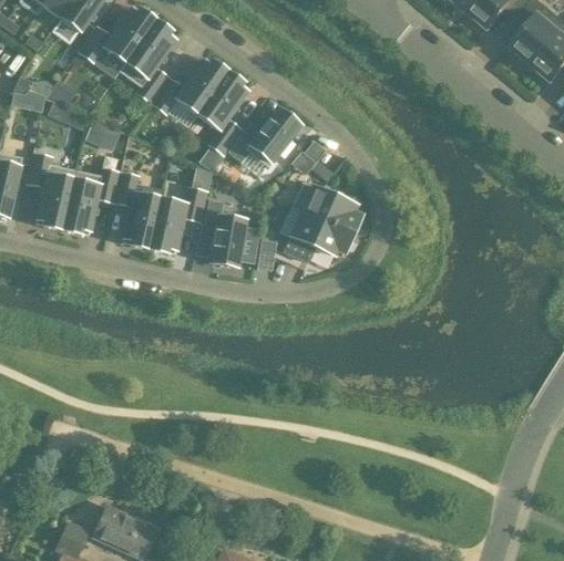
[(39,12),(48,0),(21,0),(39,12)]
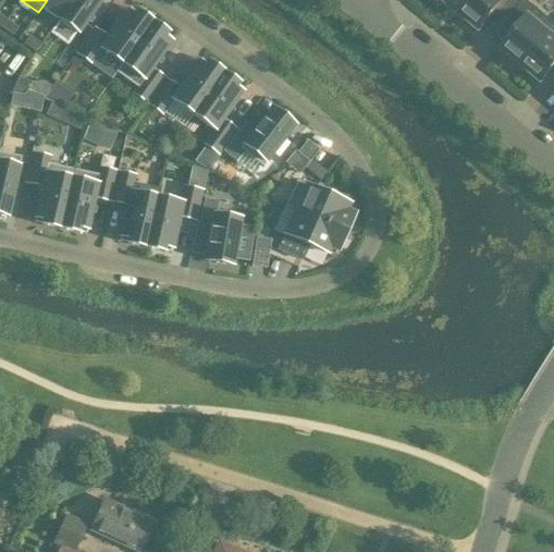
[(47,0),(38,12),(39,12),(45,3),(61,15),(72,0),(47,0)]
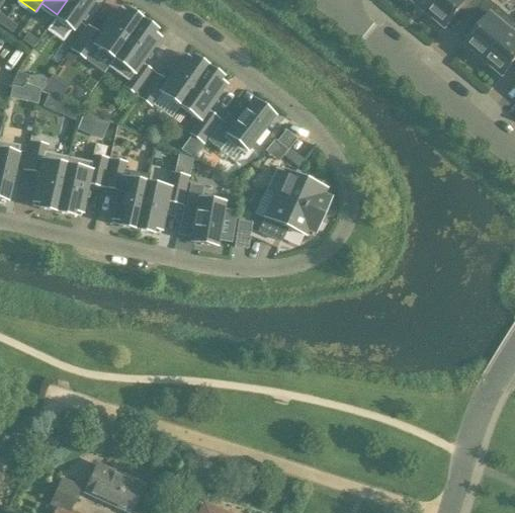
[(67,0),(57,14),(75,27),(94,0),(67,0)]
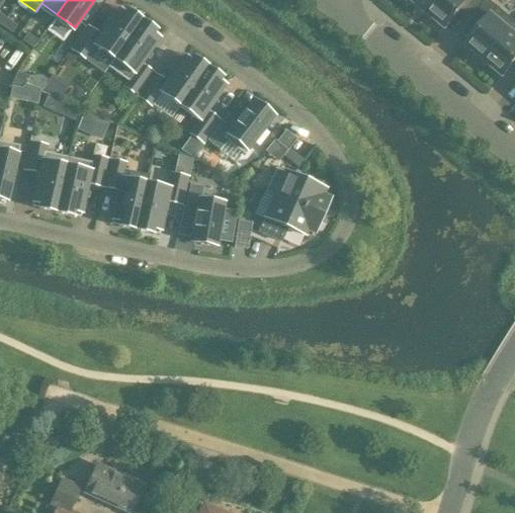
[(417,0),(429,9),(436,0),(417,0)]
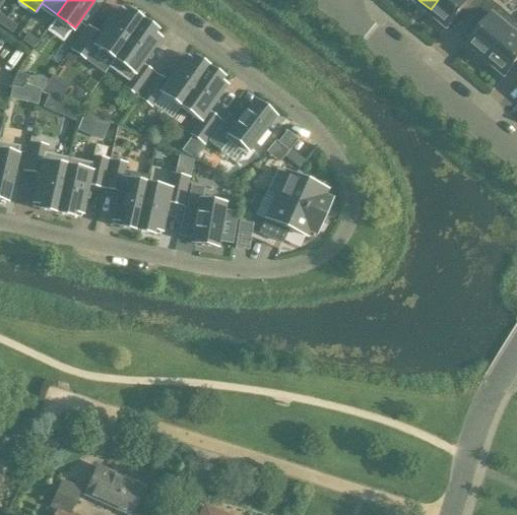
[(475,13),(487,0),(438,0),(431,9),(449,24),(465,5),(475,13)]
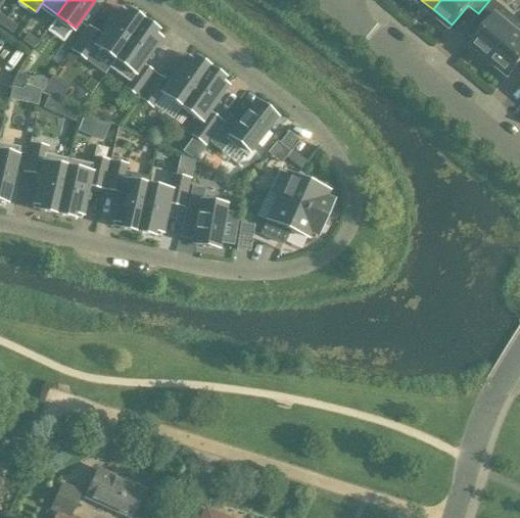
[(472,42),(491,58),(519,22),(519,14),(502,0),(489,0),(478,13),(488,22),(472,42)]
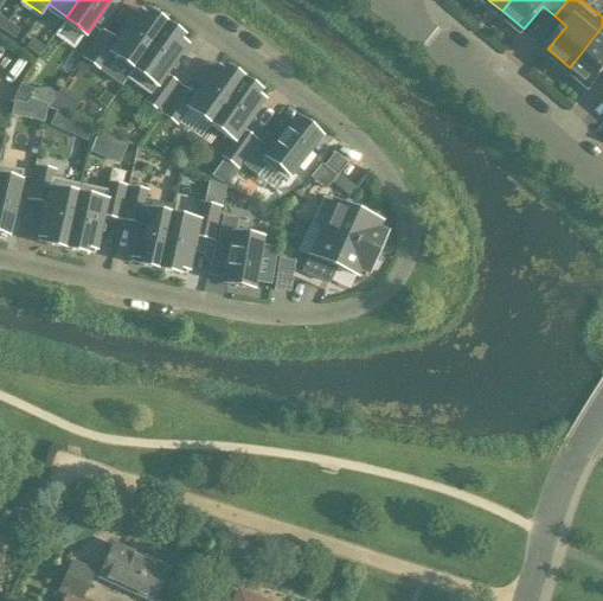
[(129,75),(168,20),(151,8),(147,13),(141,8),(120,37),(106,26),(87,52),(102,64),(114,49),(135,64),(128,74),(129,75)]
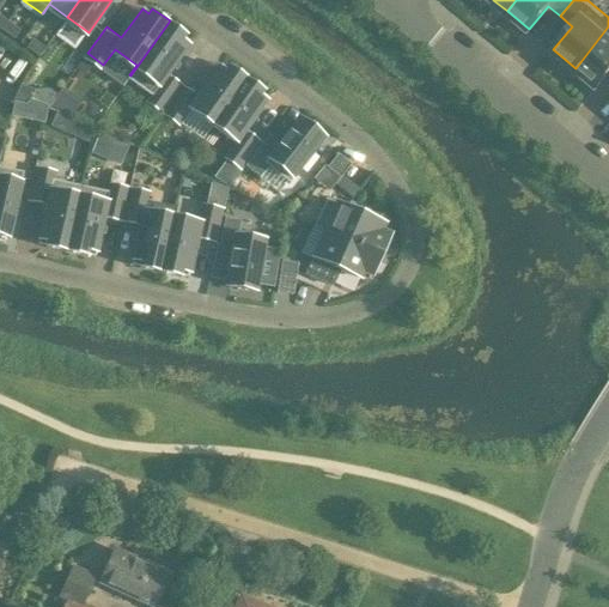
[(0,23),(5,26),(11,17),(0,10),(0,23)]
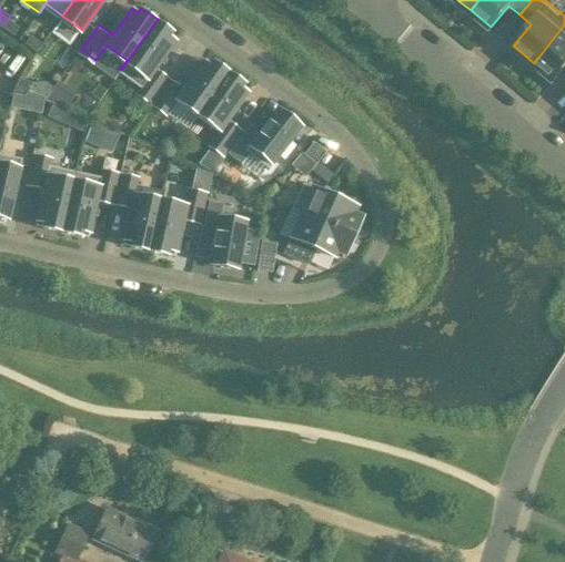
[(10,16),(4,24),(16,32),(21,24),(10,16)]
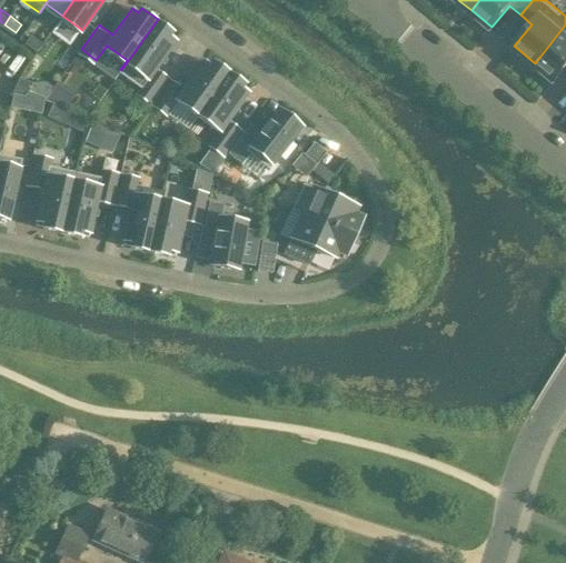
[(174,31),(158,19),(121,70),(142,84),(139,90),(155,101),(175,73),(160,63),(177,40),(170,36),(174,31)]
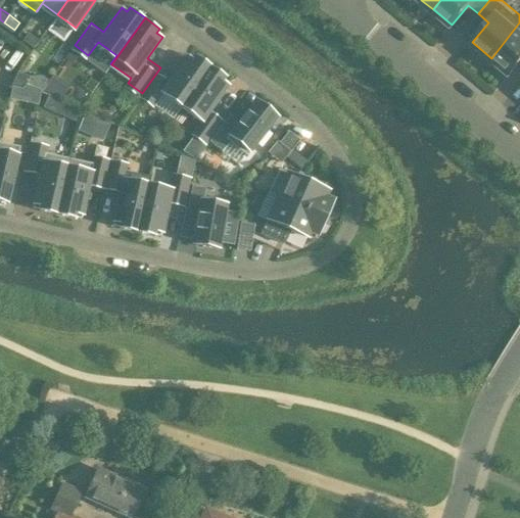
[(519,22),(491,58),(510,74),(519,61),(519,22)]
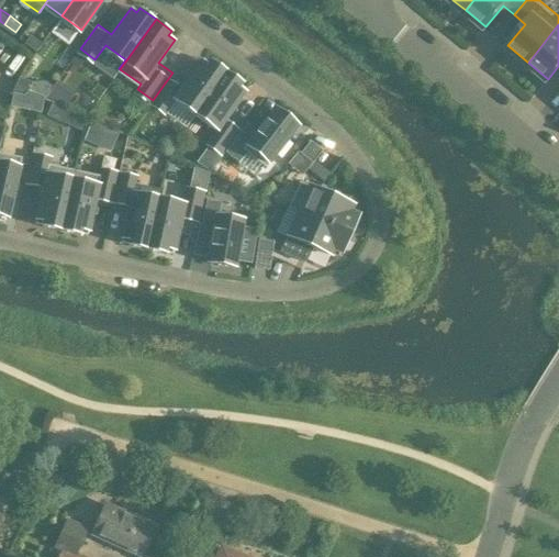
[(26,40),(38,48),(44,41),(32,32),(26,40)]
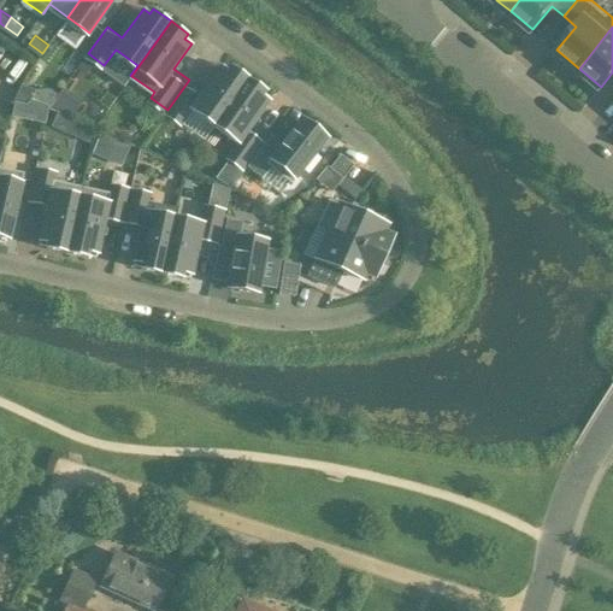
[(208,134),(217,123),(249,77),(231,64),(229,69),(222,64),(204,89),(189,80),(168,110),(183,122),(186,118),(208,134)]
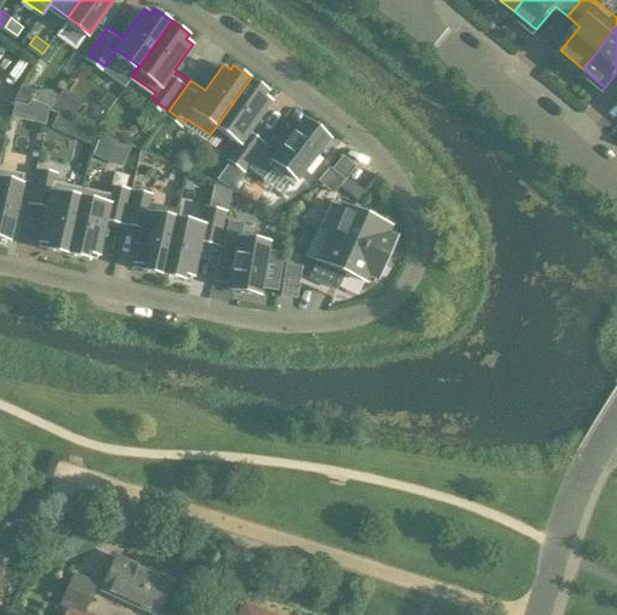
[(247,168),(266,141),(251,130),(272,100),(266,95),(268,90),(251,78),(218,124),(241,140),(230,155),(247,168)]
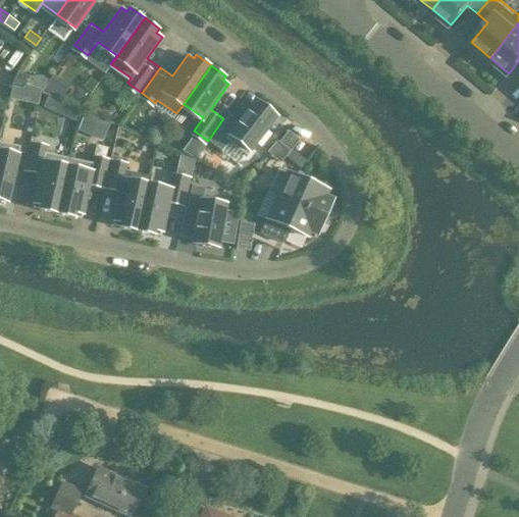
[(16,75),(29,81),(32,72),(19,67),(16,75)]
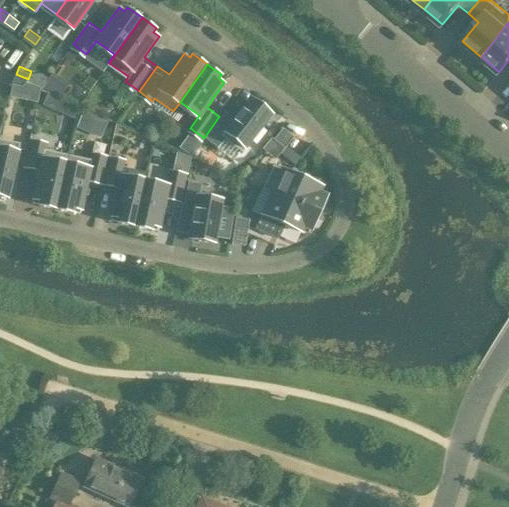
[(28,79),(16,74),(13,82),(24,87),(28,79)]
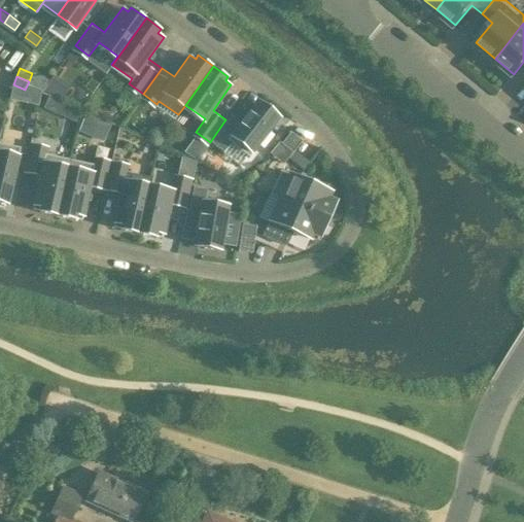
[(277,117),(279,114),(260,100),(258,103),(256,102),(230,137),(251,153),(279,119),(277,117)]
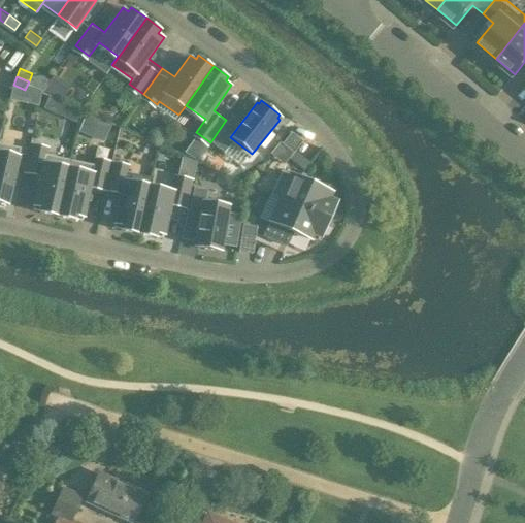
[(288,160),(304,138),(294,129),(276,151),(288,160)]
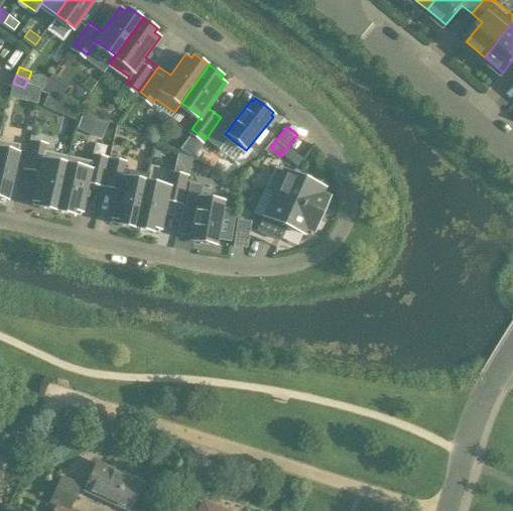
[(22,141),(0,136),(0,195),(10,197),(22,141)]
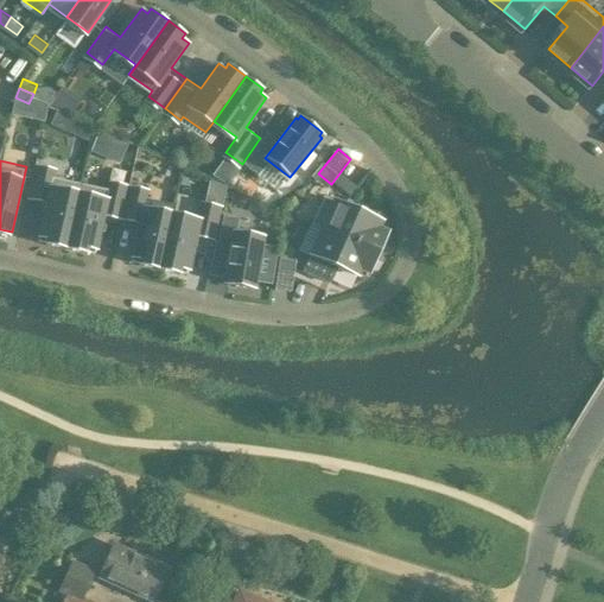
[(48,240),(68,245),(82,179),(56,173),(57,168),(38,163),(31,194),(49,197),(40,233),(49,235),(48,240)]
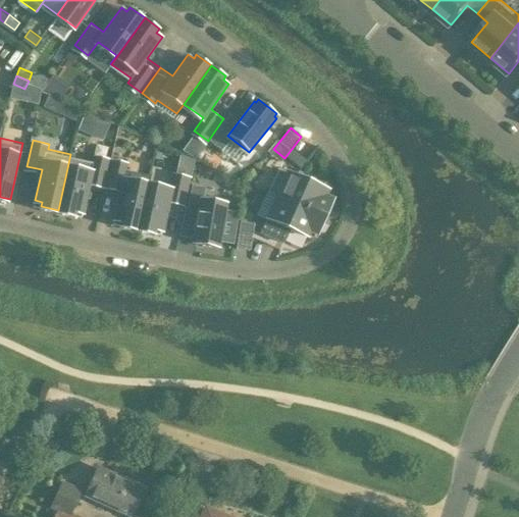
[(105,188),(112,157),(96,154),(94,159),(70,154),(58,210),(76,214),(78,209),(85,211),(91,185),(105,188)]
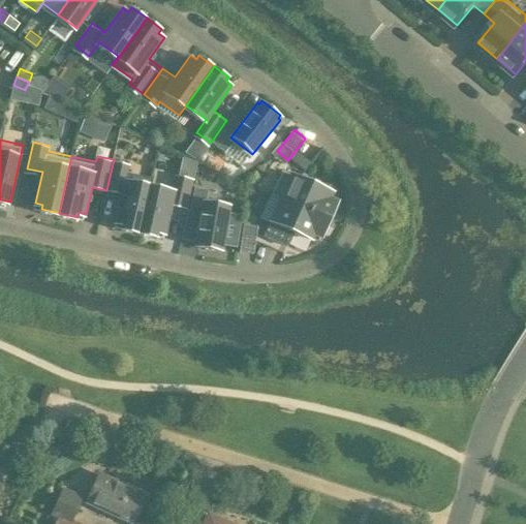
[(114,159),(106,190),(122,194),(116,220),(123,222),(122,227),(140,230),(151,184),(153,174),(129,168),(130,163),(114,159)]
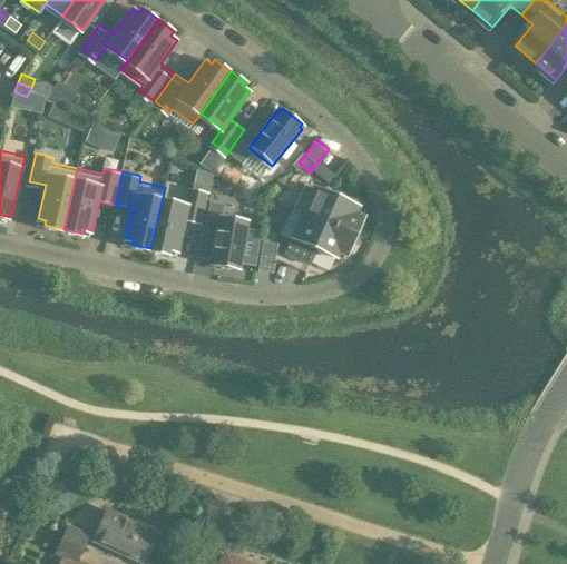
[(294,207),(304,211),(304,210),(349,230),(360,205),(306,180),(294,207)]
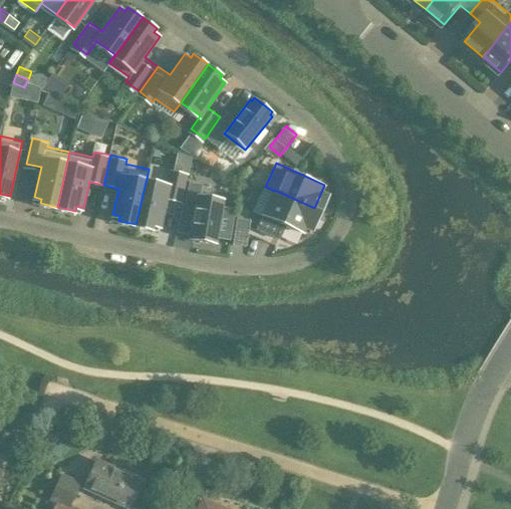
[(147,179),(136,224),(154,228),(155,224),(162,225),(169,196),(183,199),(189,173),(173,169),(170,184),(147,179)]
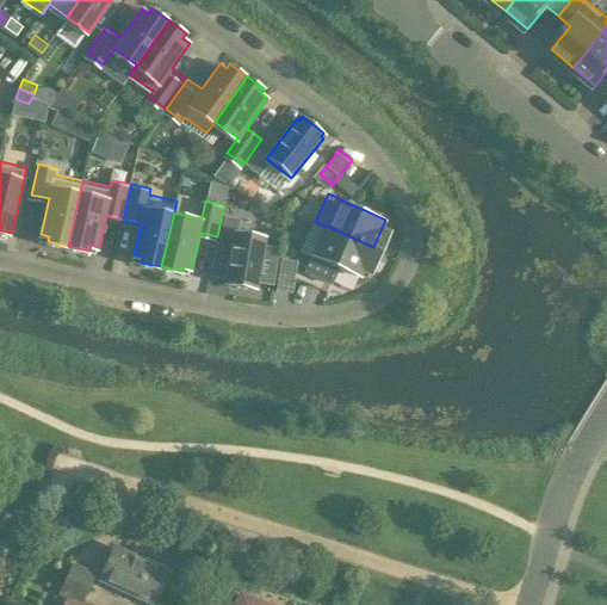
[(267,230),(240,227),(242,216),(227,213),(222,239),(233,241),(227,276),(230,277),(229,282),(255,285),(256,281),(259,282),(267,230)]
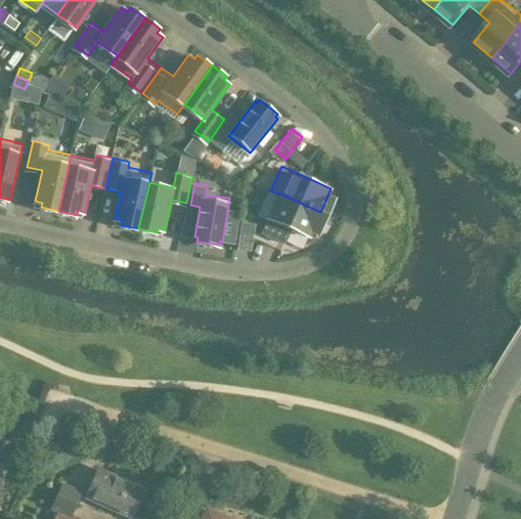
[(287,224),(310,234),(320,212),(279,193),(279,195),(263,230),(280,238),(287,224)]
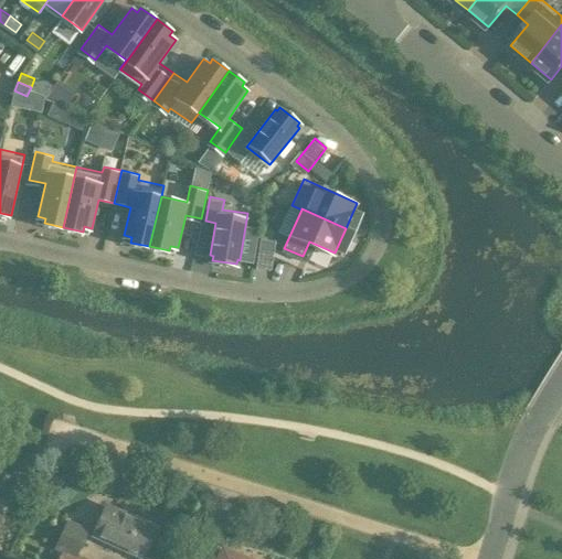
[(257,265),(273,267),(277,238),(262,236),(257,265)]
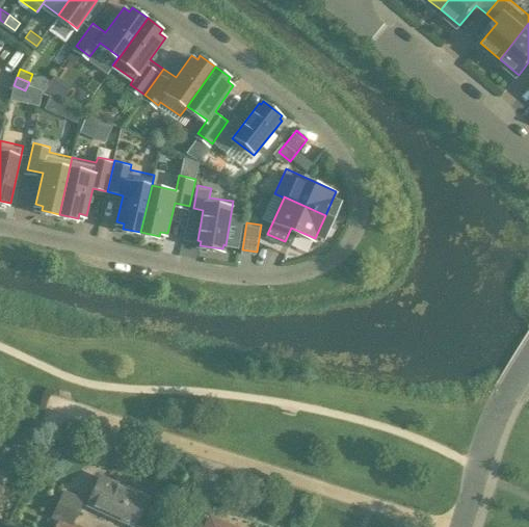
[(89,502),(136,524),(149,496),(103,474),(89,502)]
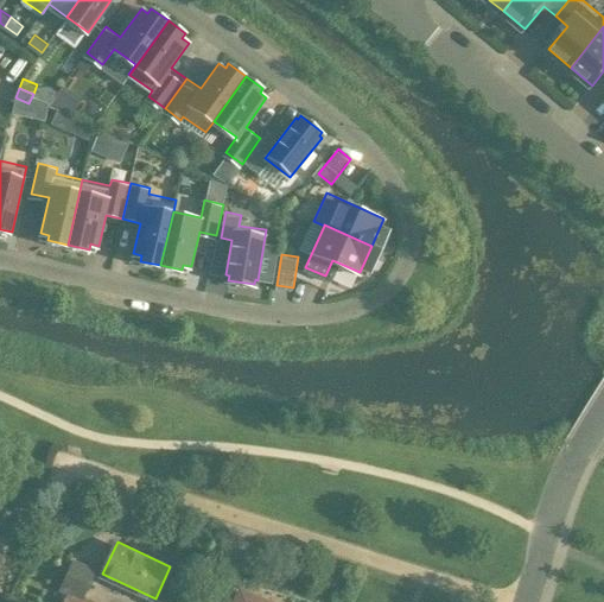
[(69,591),(64,601),(99,601),(100,601),(87,595),(99,566),(75,556),(61,588),(69,591)]
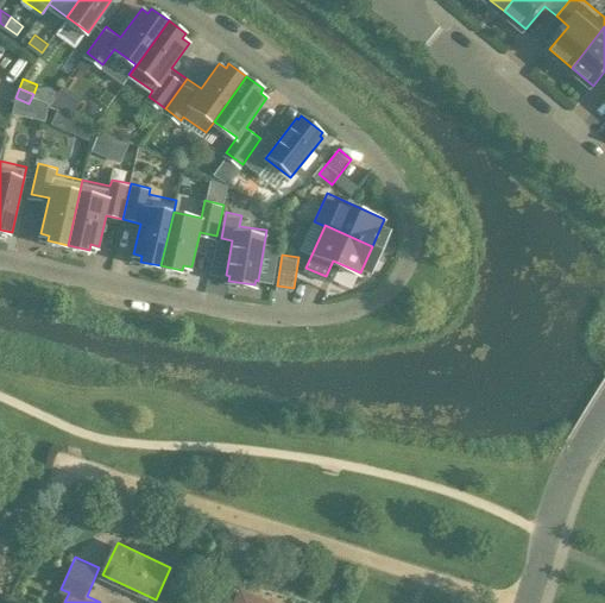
[(238,602),(268,602),(244,592),(238,602)]
